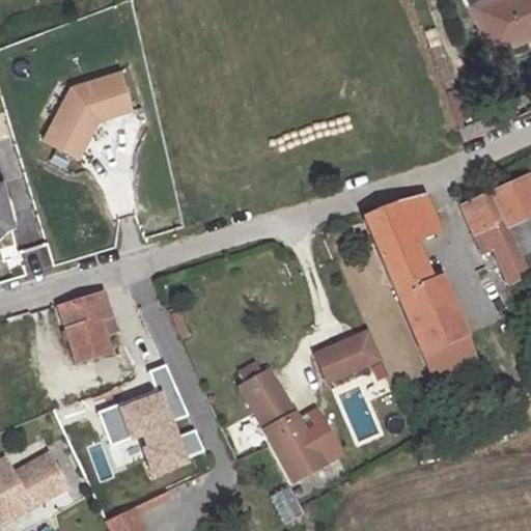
[(530,0),(520,0),(511,4),(509,0),(499,0),(475,9),(495,55),(530,40),(530,0)]
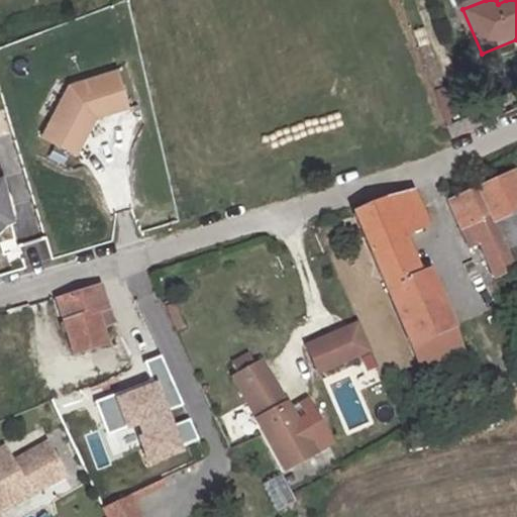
[(67,85),(40,137),(75,154),(94,117),(128,107),(117,70),(67,85)]
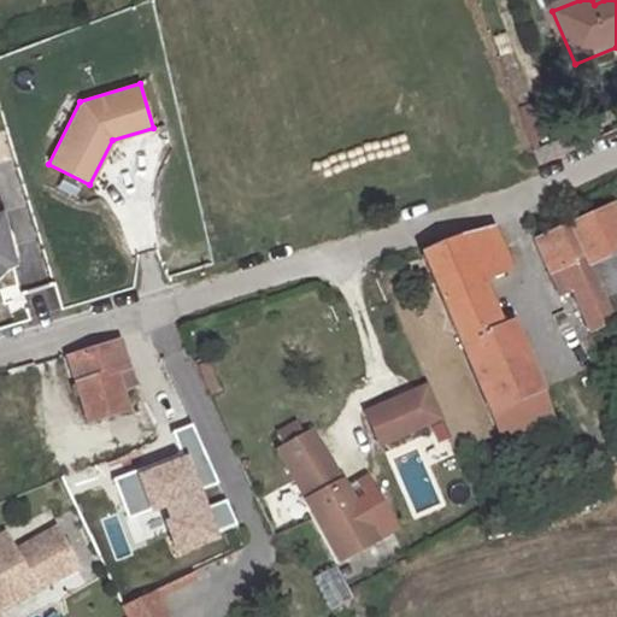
[(533,100),(516,105),(529,144),(545,139),(533,100)]
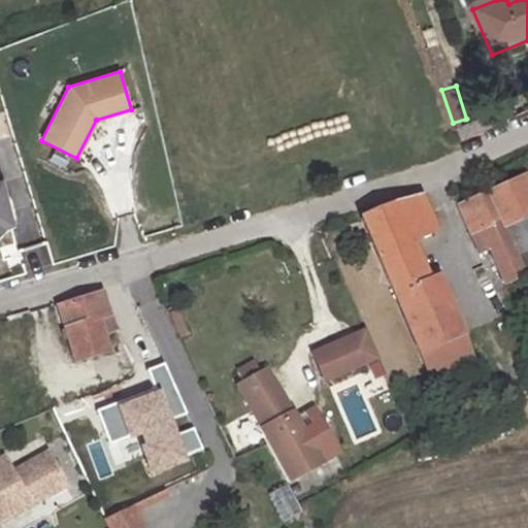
[(506,287),(523,279),(502,231),(527,219),(527,191),(524,183),(460,211),(472,238),(476,236),(485,254),(491,252),(506,287)]
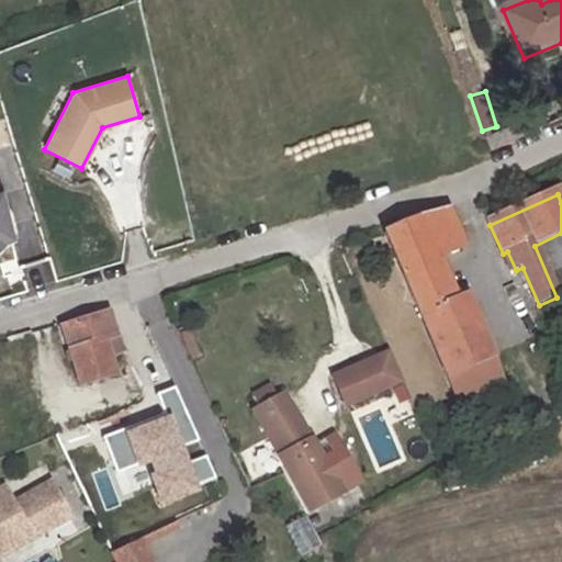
[(418,319),(457,304),(439,261),(465,250),(450,213),(415,224),(386,239),(418,319)]
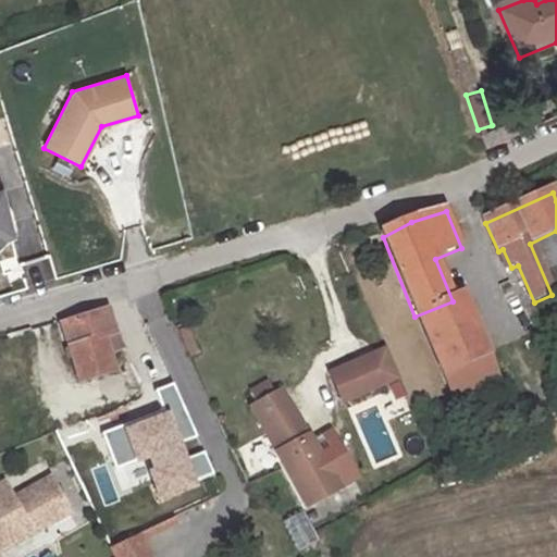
[(24,263),(32,284),(56,276),(48,256),(24,263)]
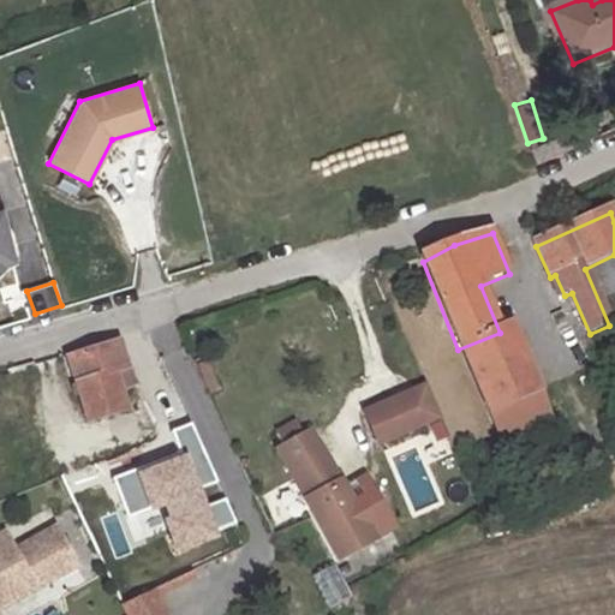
[(521,383),(500,333),(458,350),(478,399),(521,383)]
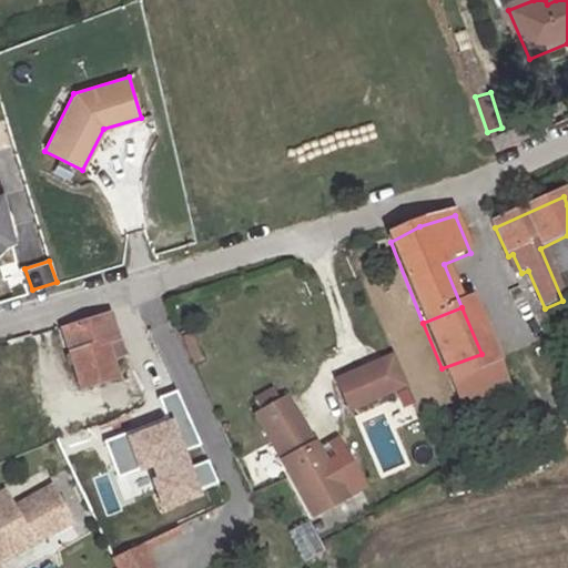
[(107,347),(120,343),(110,315),(66,331),(85,388),(117,376),(107,347)]
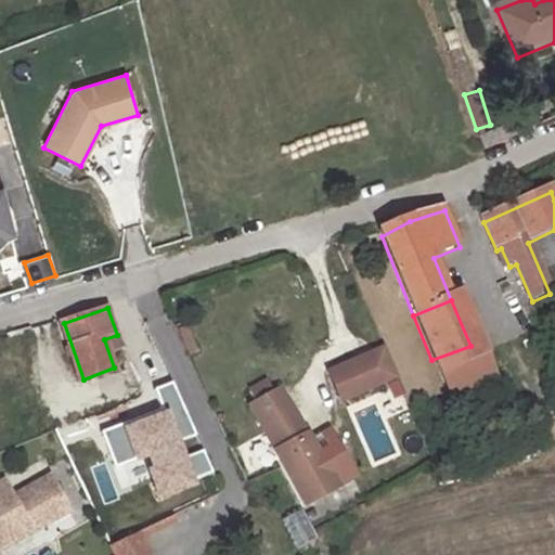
[(470,346),(431,360),(449,394),(492,377),(479,343),(470,346)]
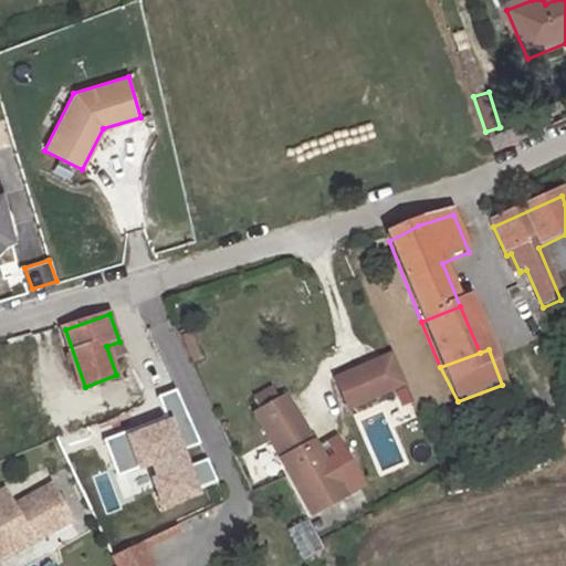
[(343,383),(355,410),(407,387),(396,360),(343,383)]
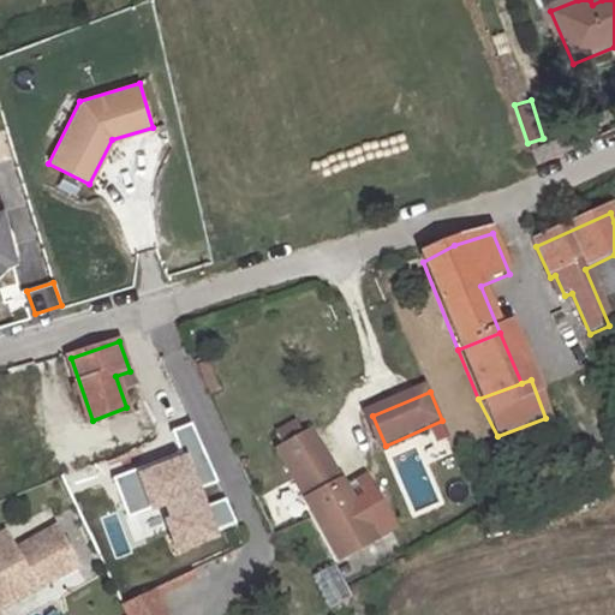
[(192,491),(216,481),(191,422),(172,431),(180,452),(115,481),(132,519),(168,502),(186,543),(234,521),(224,497),(201,508),(192,491)]
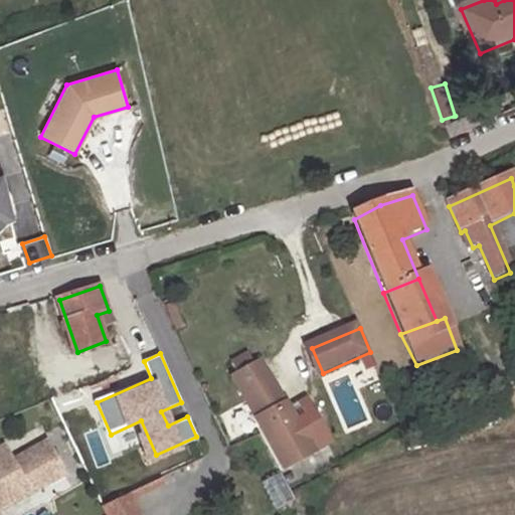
[(285,472),(331,447),(306,401),(288,411),(260,360),(254,363),(249,354),(231,364),(235,373),(230,375),(285,472)]
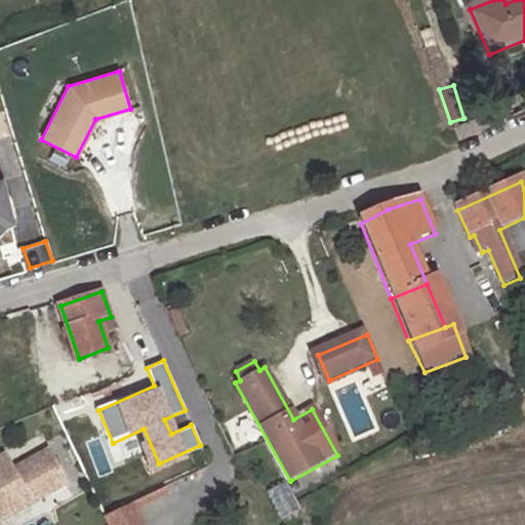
[(0,524),(3,524),(49,502),(44,492),(63,482),(50,458),(14,478),(6,462),(0,466),(0,524)]
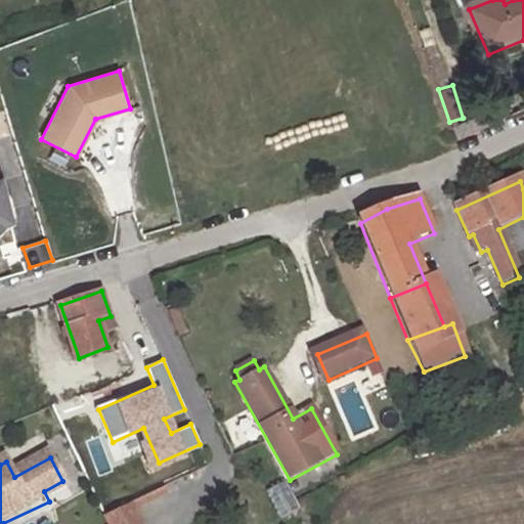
[(49,501),(68,491),(62,481),(44,491),(49,501)]
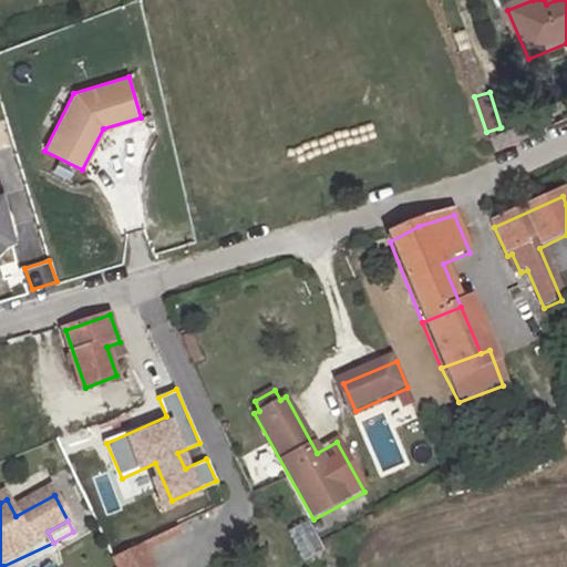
[(288,527),(298,559),(320,553),(310,521),(288,527)]
